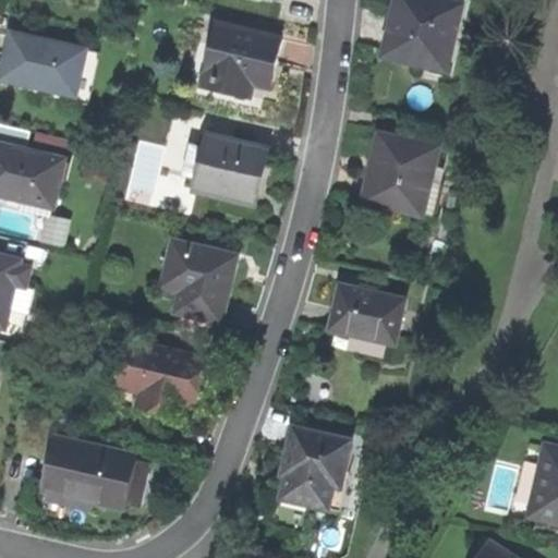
[(463,10),(426,0),(399,0),(391,28),(384,59),(446,74),(463,10)]
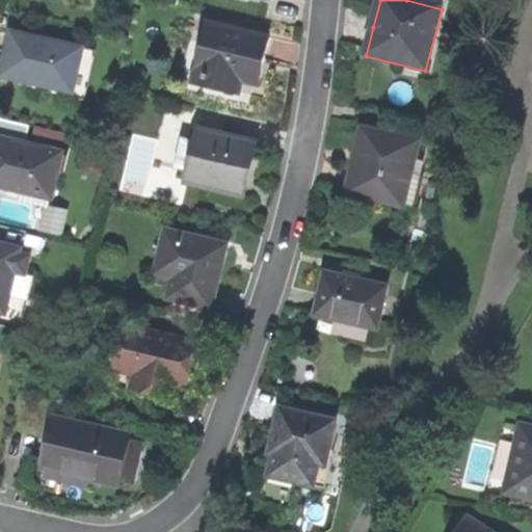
[(241,80),(258,83),(262,67),(268,35),(205,20),(190,81),(238,91),(241,80)]
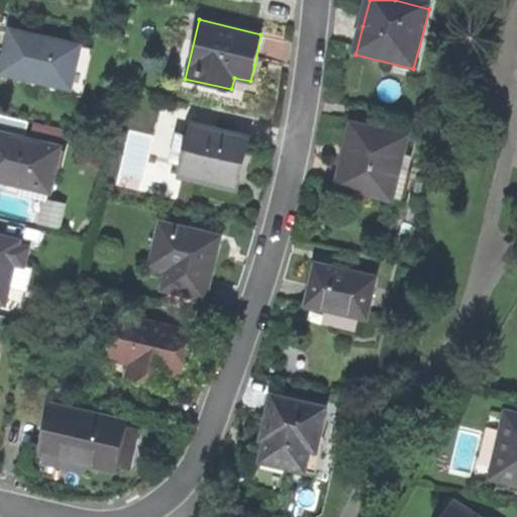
[(92,46),(11,30),(7,53),(2,73),(83,89),(92,46)]
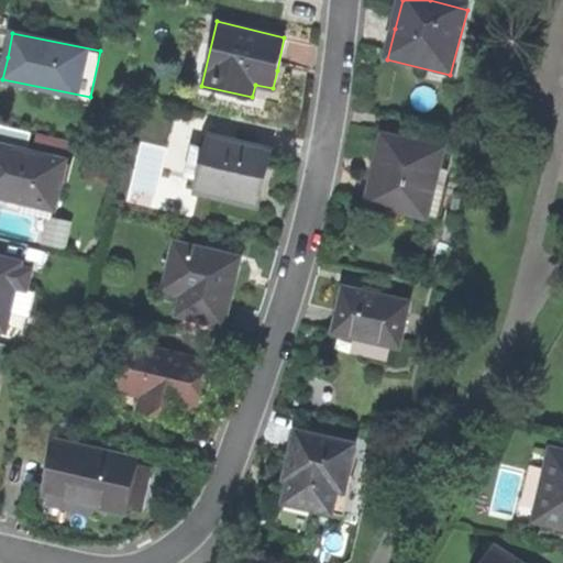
[(197,188),(255,200),(261,179),(267,148),(209,135),(197,188)]
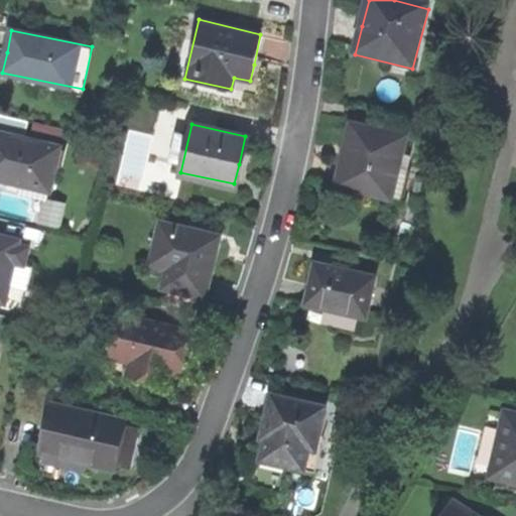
[(404,140),(350,128),(345,155),(349,156),(346,169),(341,190),(391,202),(404,140)]
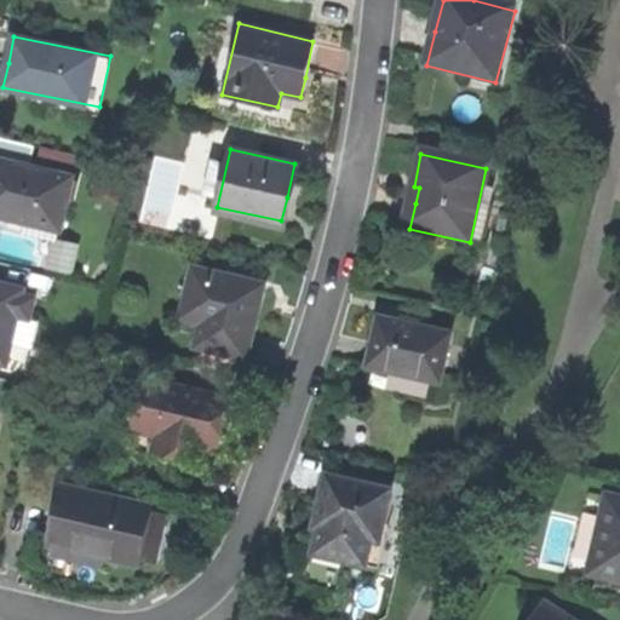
[(70,174),(0,159),(0,214),(23,220),(22,229),(57,237),(70,174)]
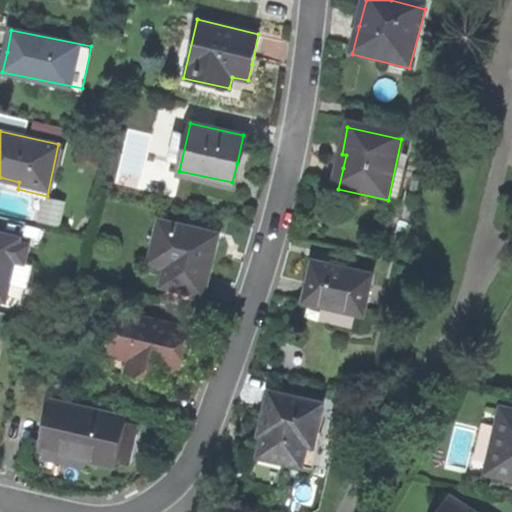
[(63,201),(43,197),(38,220),(58,224),(63,201)]
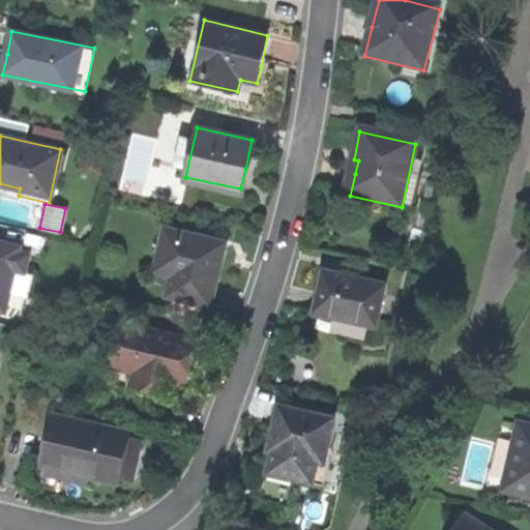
[(148,291),(209,304),(214,276),(222,244),(201,239),(202,235),(163,227),(148,291)]
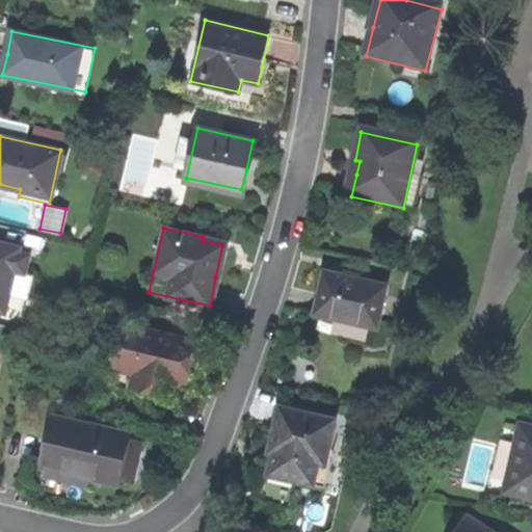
[(20,245),(0,241),(0,309),(5,310),(14,269),(24,271),(28,253),(19,250),(20,245)]
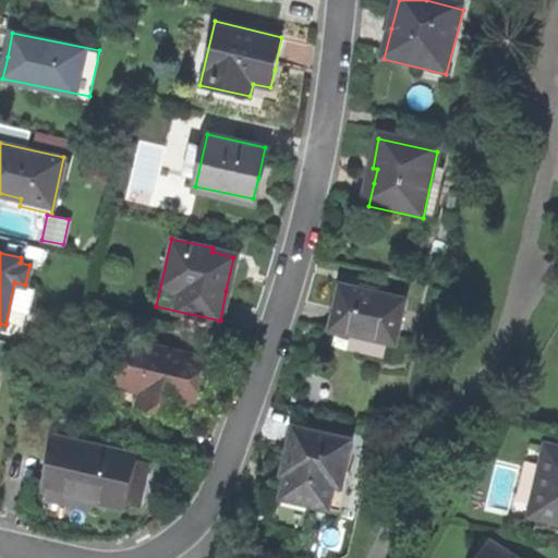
[(405,303),(341,289),(336,312),(331,332),(395,347),(405,303)]
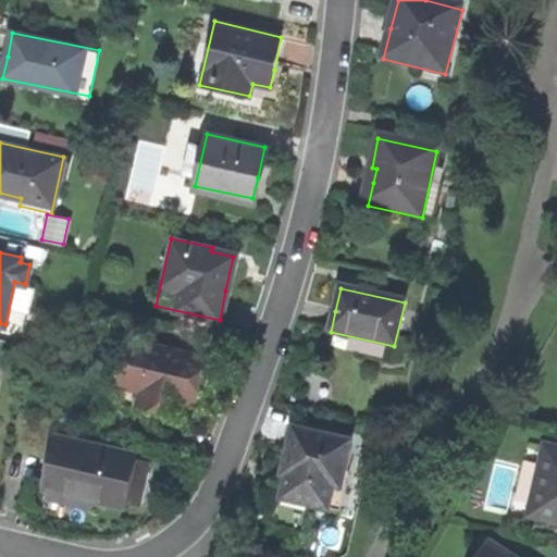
[(184,408),(186,401),(194,404),(198,383),(203,356),(131,339),(120,385),(141,391),(139,397),(184,408)]
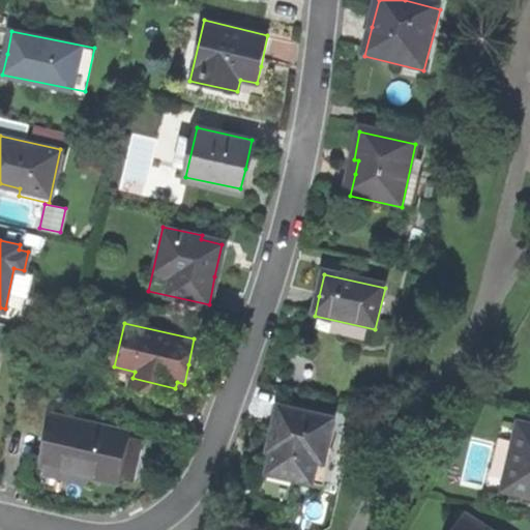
[(334,422),(280,410),(275,429),(272,440),(277,441),(269,474),(313,484),(320,449),(327,451),(334,422)]
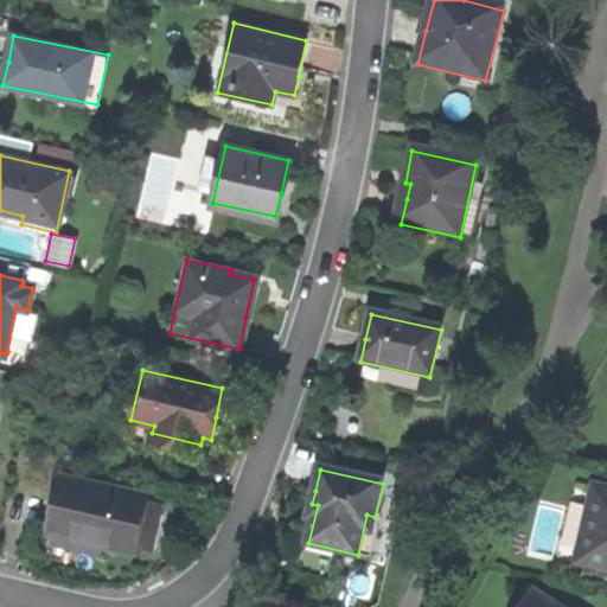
[(49,530),(134,548),(139,525),(146,492),(61,474),(49,530)]
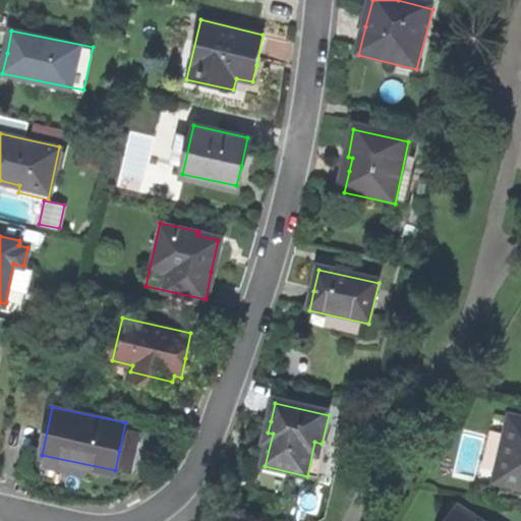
[(520,420),(513,418),(497,482),(520,488),(520,420)]
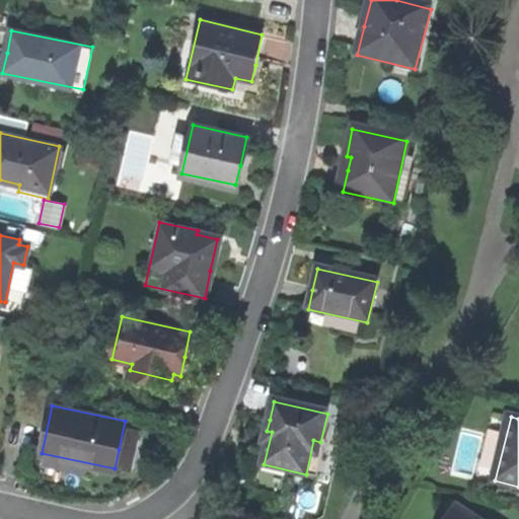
[(473,518),(456,508),(449,518),(473,518)]
